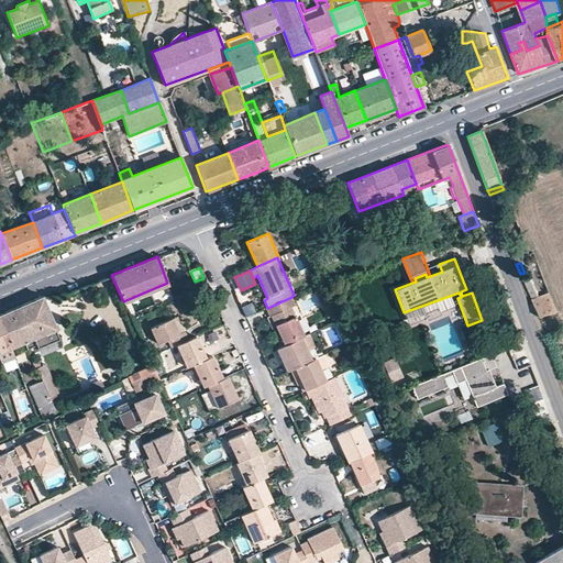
[(523,279),(532,299),(538,297),(529,277),(523,279)]
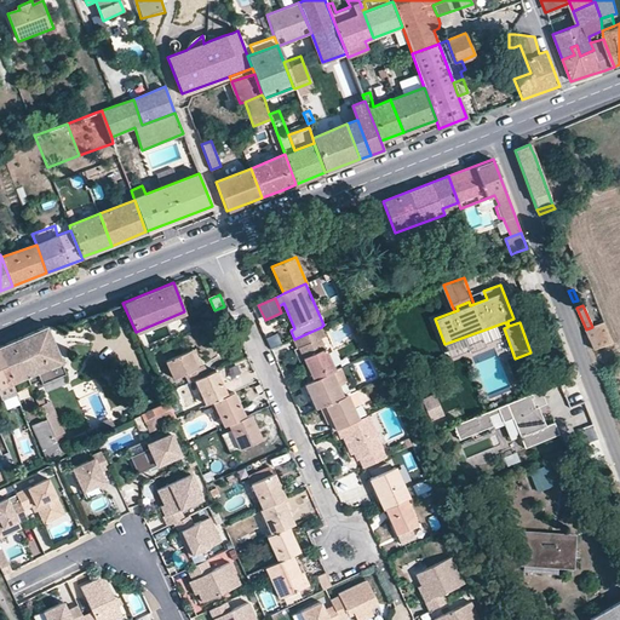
[(280,322),(263,326),(268,345),(286,340),(280,322)]
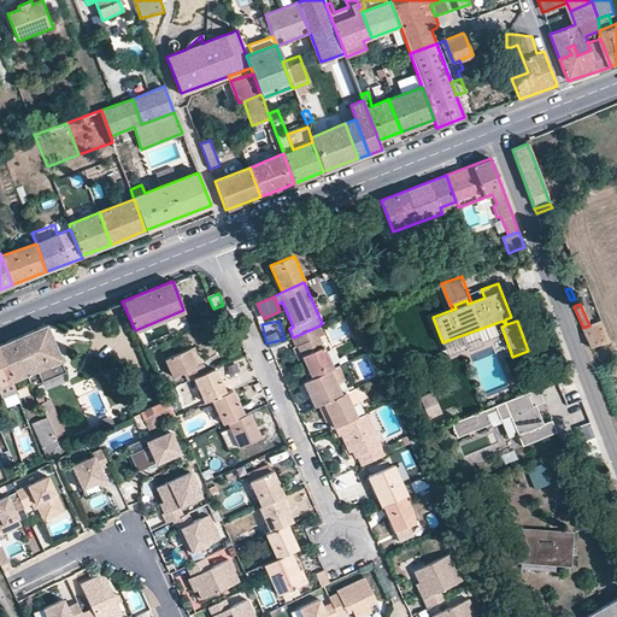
[(589,325),(583,328),(582,328),(589,347),(609,341),(600,322),(589,325)]
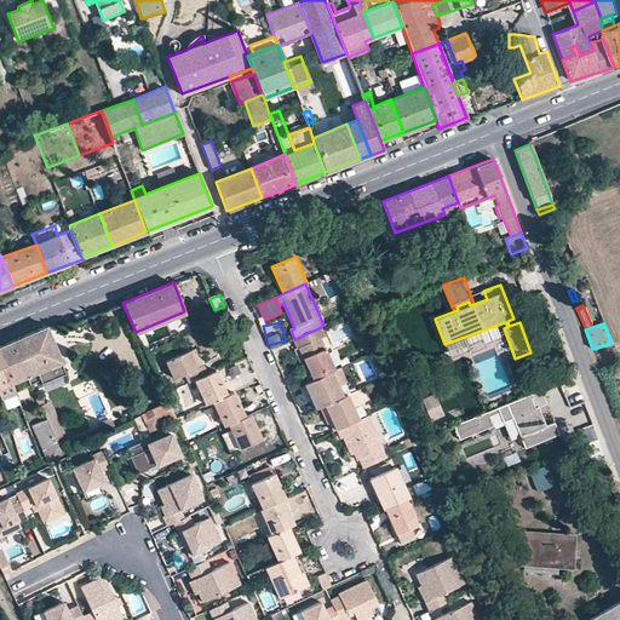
[(12,342),(27,375),(30,384),(38,380),(40,385),(64,375),(58,362),(59,361),(45,327),(12,342)]
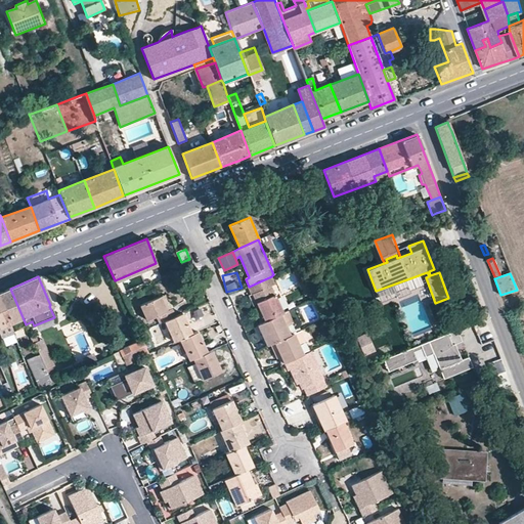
[(255,310),(261,323),(265,321),(280,314),(284,313),(271,287),(275,285),(271,276),(249,287),(248,287),(252,295),(253,295),(259,309),(255,310)]
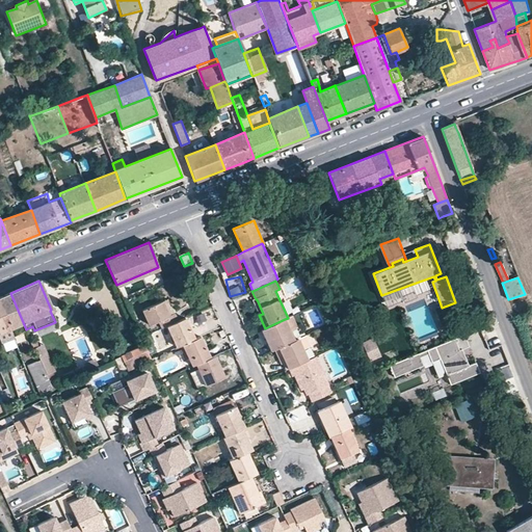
[(316,297),(310,285),(304,287),(311,299),(316,297)]
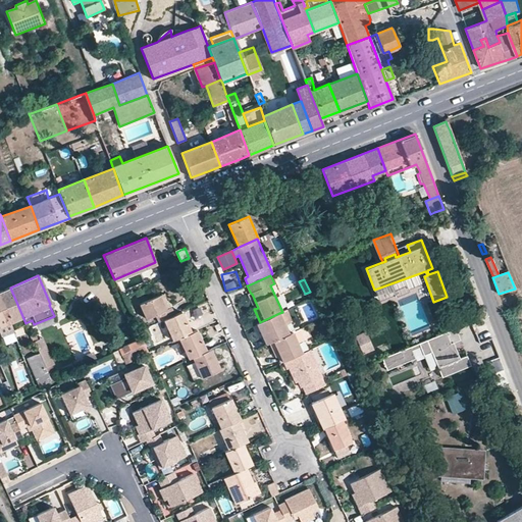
[(22,316),(10,288),(0,291),(0,301),(8,322),(22,316)]
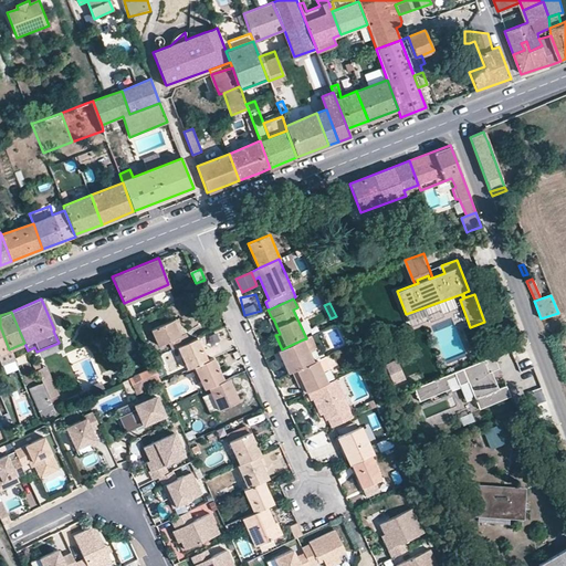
[(179,318),(174,321),(180,336),(186,333),(179,318)]
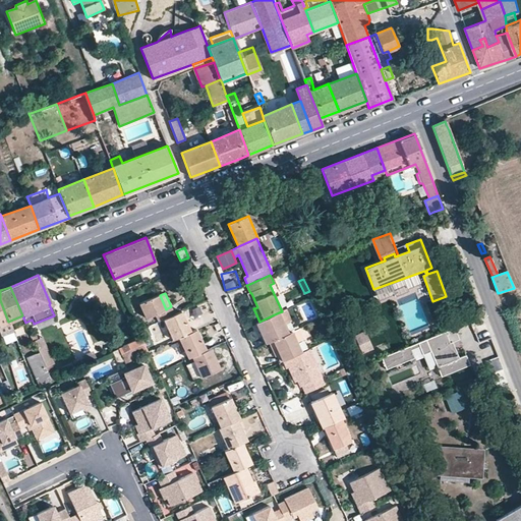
[(166,309),(160,295),(139,304),(146,319),(155,314),(159,322),(164,320),(175,314),(171,306),(166,309)]
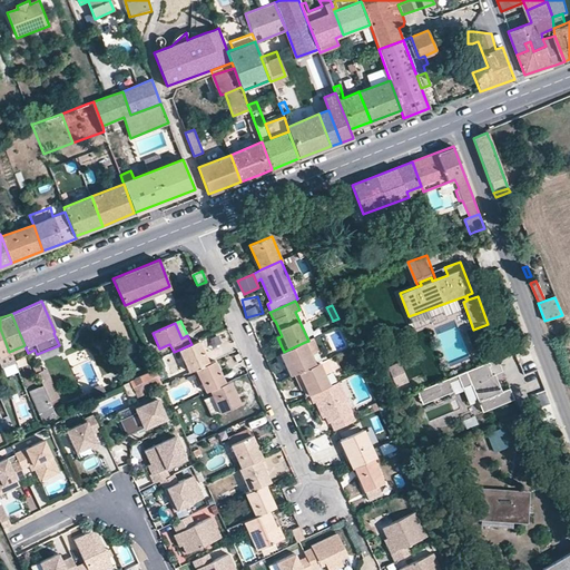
[(9,352),(0,328),(0,367),(13,363),(9,352)]
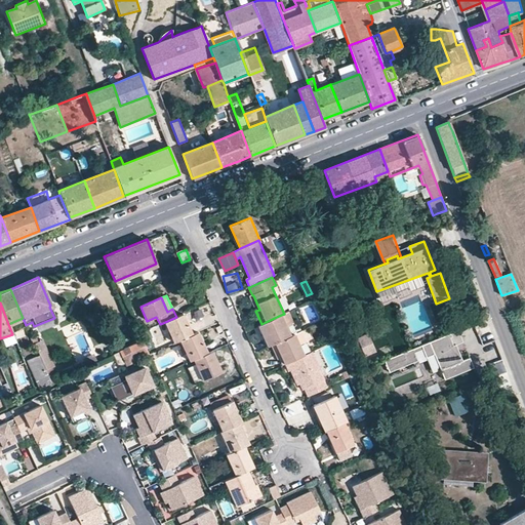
[(284,314),(281,315),(285,324),(291,322),(287,313),(284,314)]
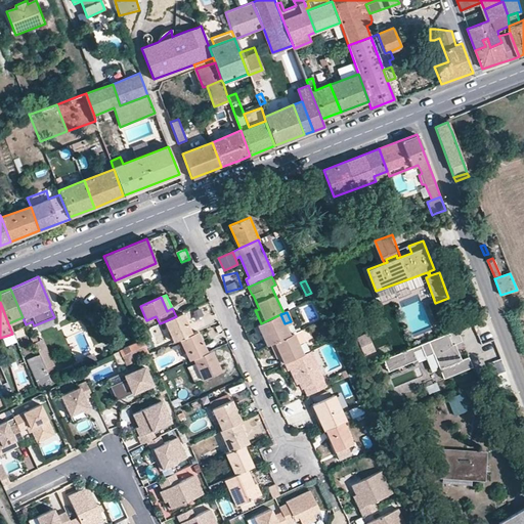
[(180,339),(192,334),(183,313),(176,316),(165,321),(174,342),(180,339)]
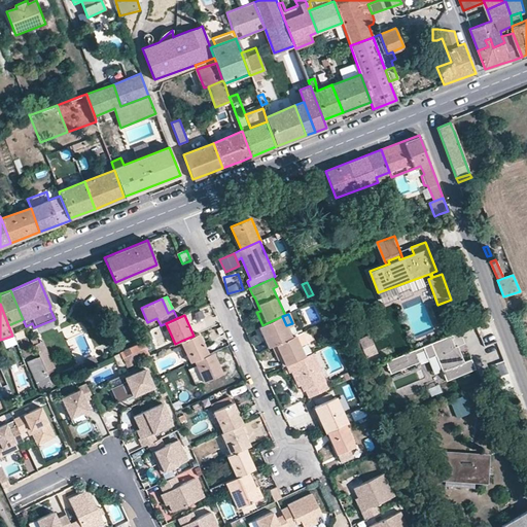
[(267,323),(262,325),(259,326),(269,348),(272,347),(277,344),(292,338),(286,325),(282,316),(267,323)]
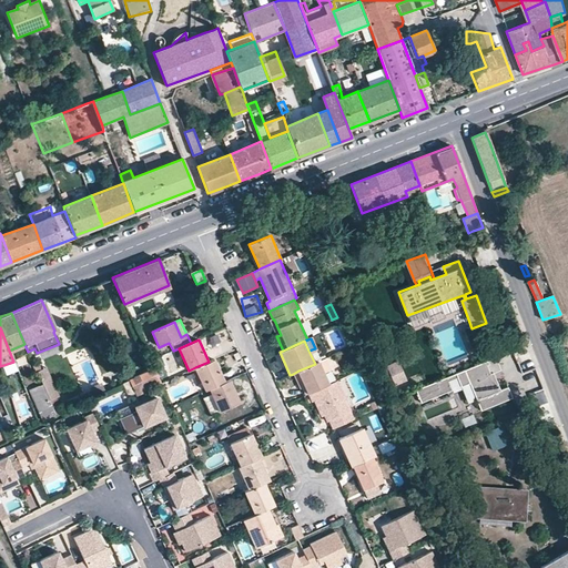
[(181,367),(172,351),(158,359),(166,376),(181,367)]
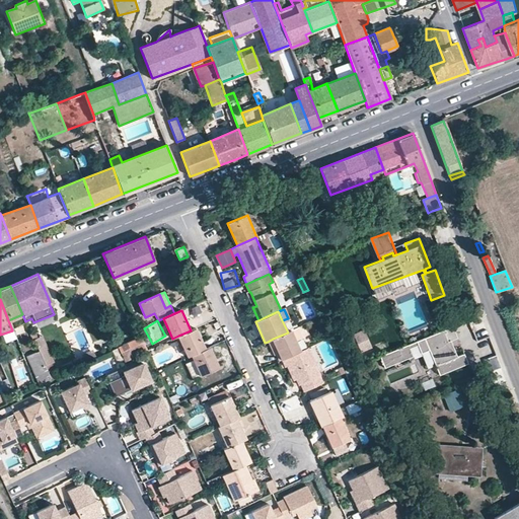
[(452,325),(378,356),(383,367),(412,356),(409,349),(419,345),(423,351),(429,349),(439,374),(469,362),(465,352),(456,356),(449,339),(456,336),(452,325)]
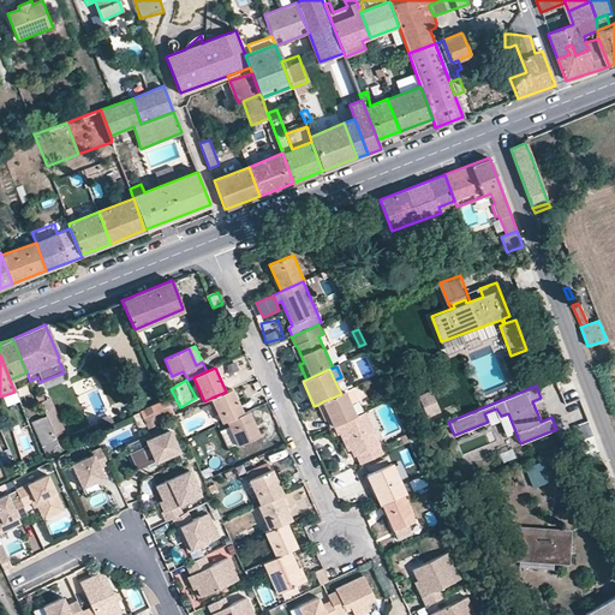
[(323,401),(330,418),(334,425),(357,416),(351,405),(360,400),(354,387),(341,394),(323,401)]
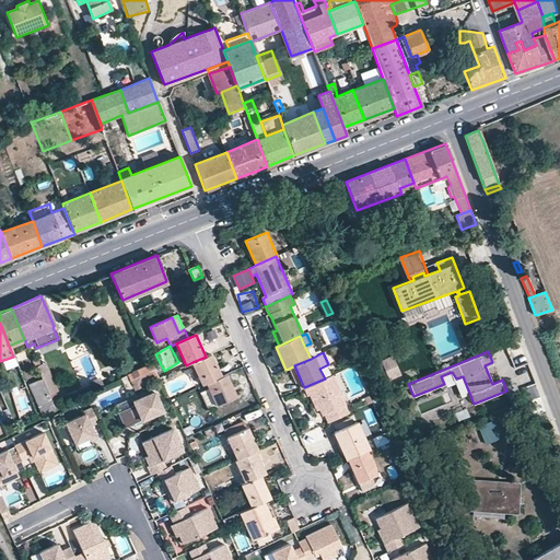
[(207,384),(222,376),(211,354),(206,357),(193,362),(202,385),(207,384)]
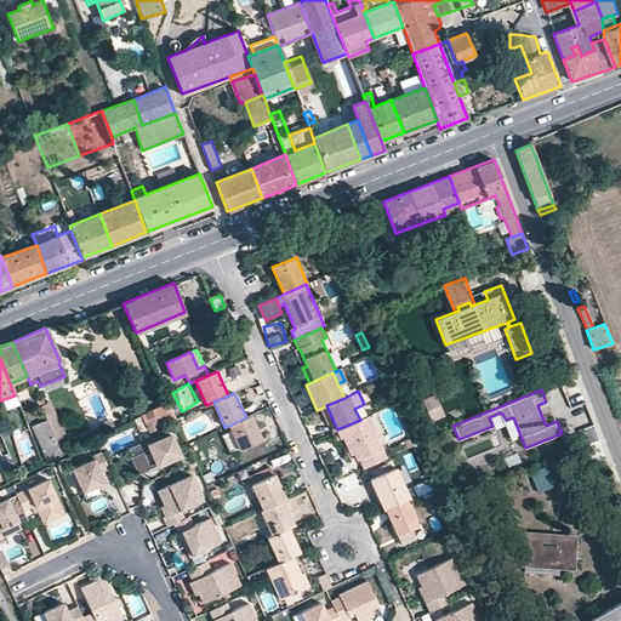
[(176,417),(175,416),(167,400),(134,416),(140,431),(147,427),(149,431),(176,417)]
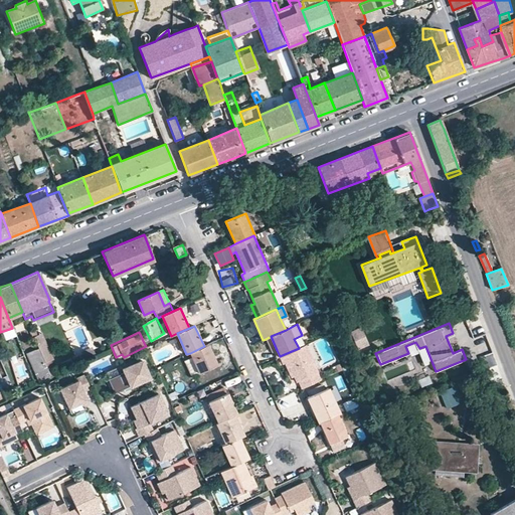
[(351,350),(367,343),(363,332),(347,339),(351,350)]
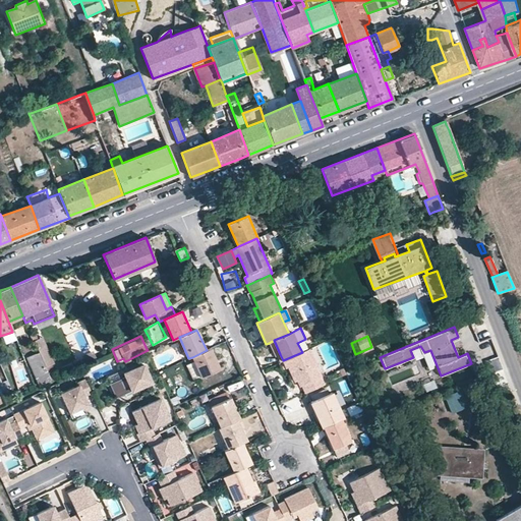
[(39,352),(46,367),(51,364),(54,363),(43,338),(38,340),(35,341),(39,352)]
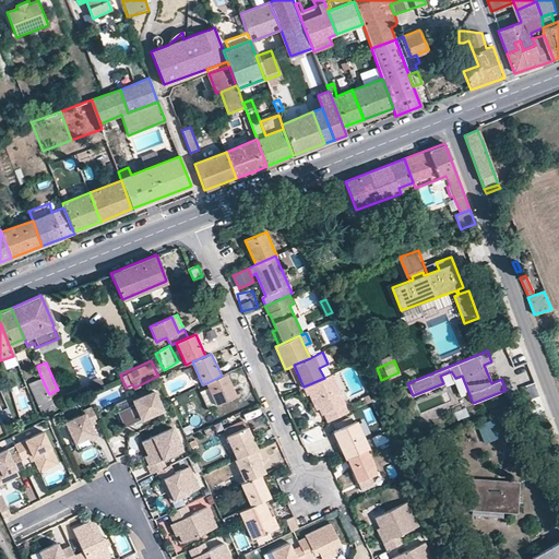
[(295,382),(300,380),(294,365),(288,368),(295,382)]
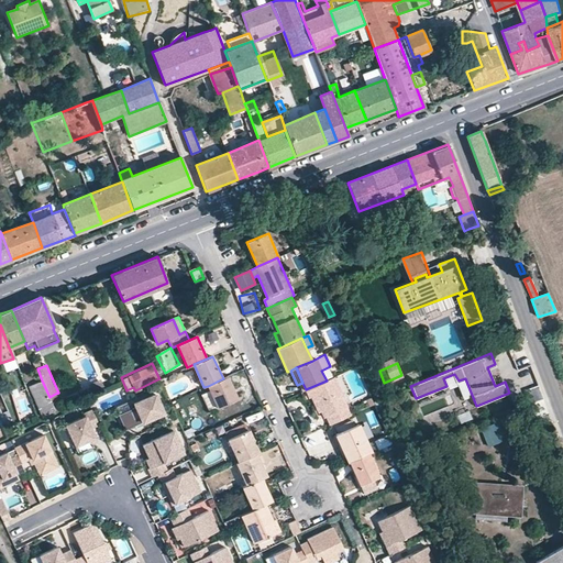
[(378,384),(384,383),(379,371),(374,372),(378,384)]
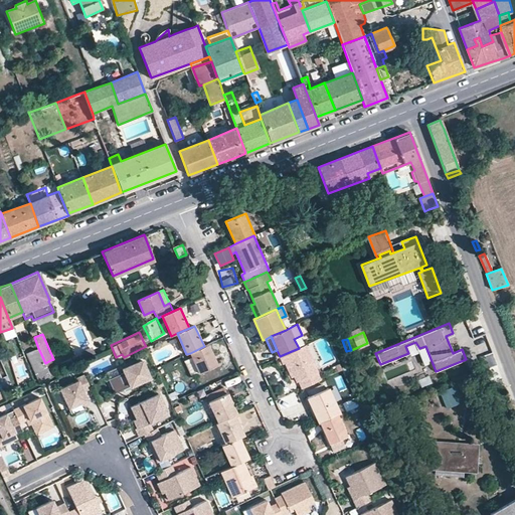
[(208,344),(204,346),(190,353),(199,373),(218,364),(208,344)]
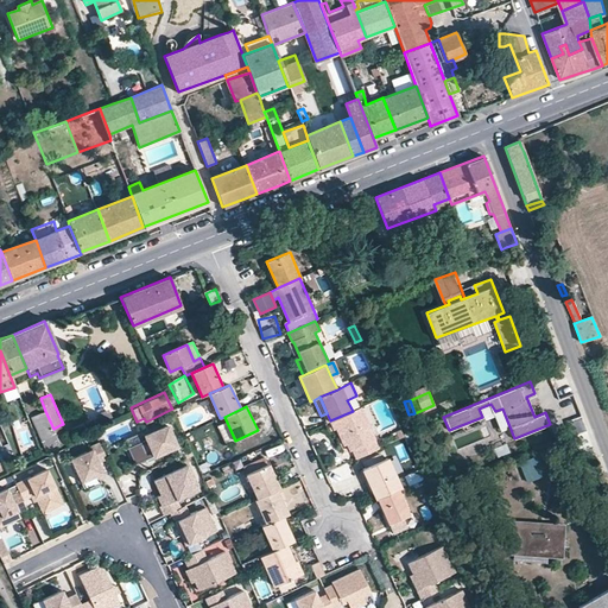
[(353,411),(330,420),(334,429),(340,426),(350,451),(353,450),(356,458),(380,448),(361,407),(353,411)]
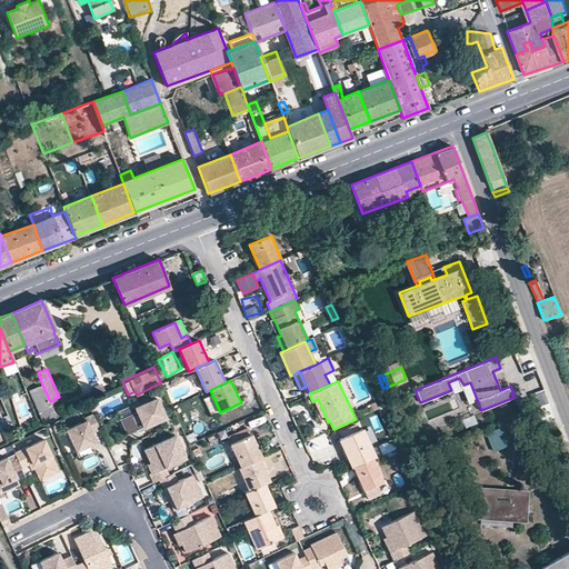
[(42,423),(57,416),(50,401),(42,385),(28,391),(42,423)]
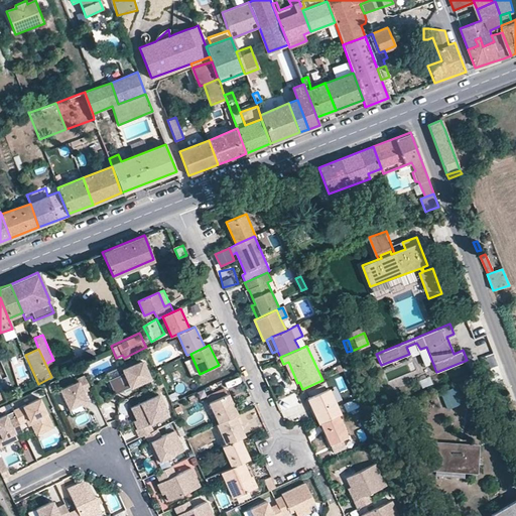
[(109,376),(115,389),(149,373),(141,356),(122,365),(124,369),(109,376)]
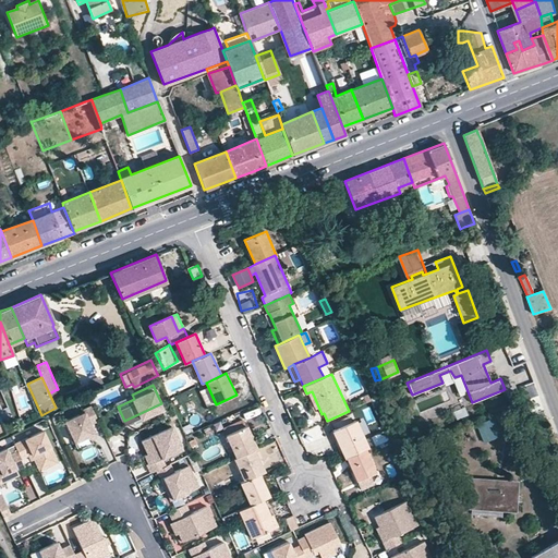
[(531,385),(519,389),(523,400),(535,396),(531,385)]
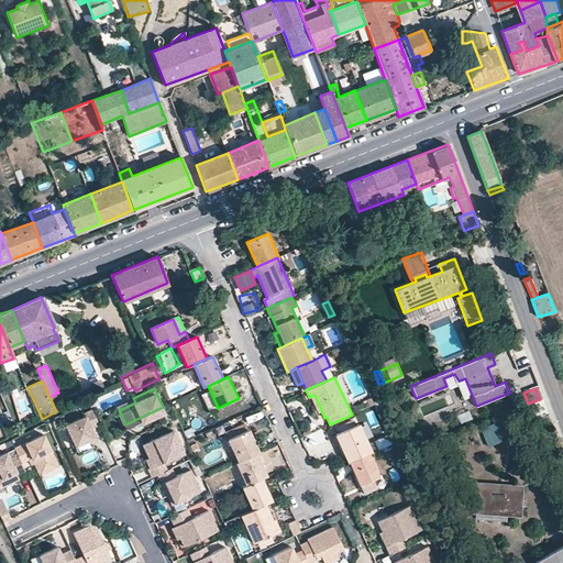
[(50,397),(56,411),(62,409),(55,394),(50,397)]
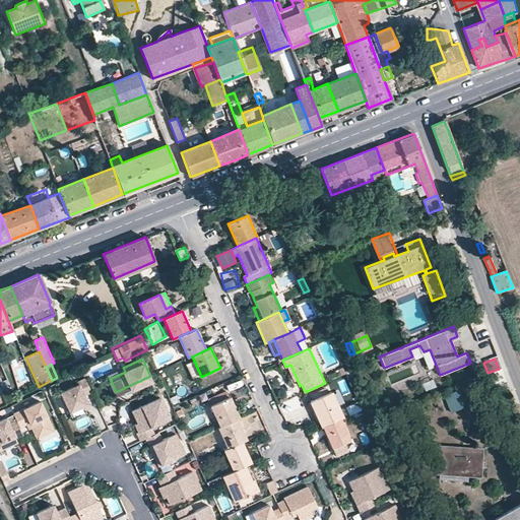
[(351,368),(344,371),(345,374),(348,379),(355,376),(351,368)]
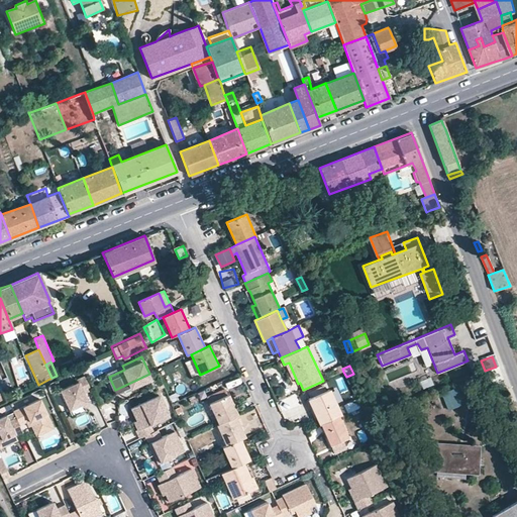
[(83,391),(90,388),(84,374),(76,378),(77,380),(59,388),(68,407),(83,401),(85,395),(83,391)]
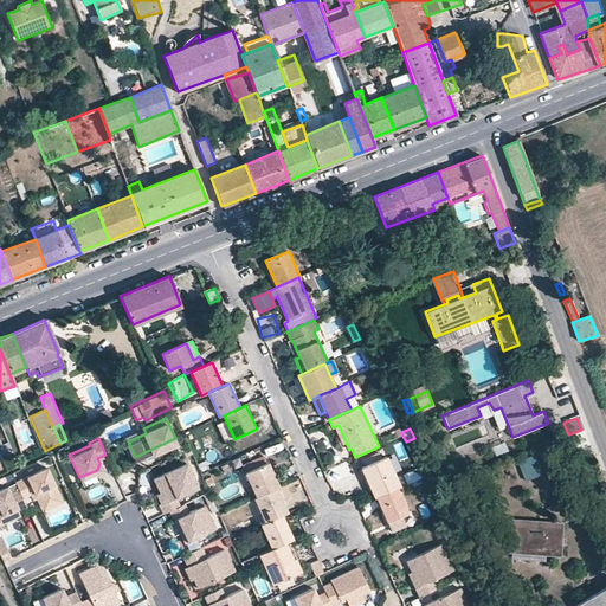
[(503,438),(490,443),(494,452),(507,447),(503,438)]
